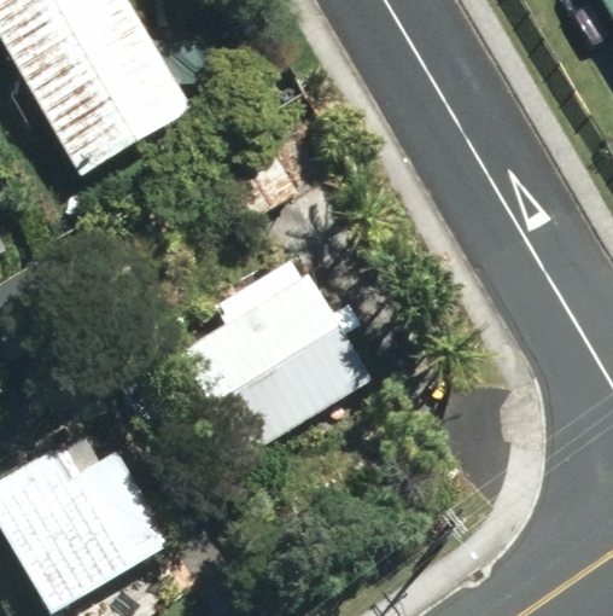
[(0,38),(79,175),(191,110),(128,0),(0,0),(0,38)]
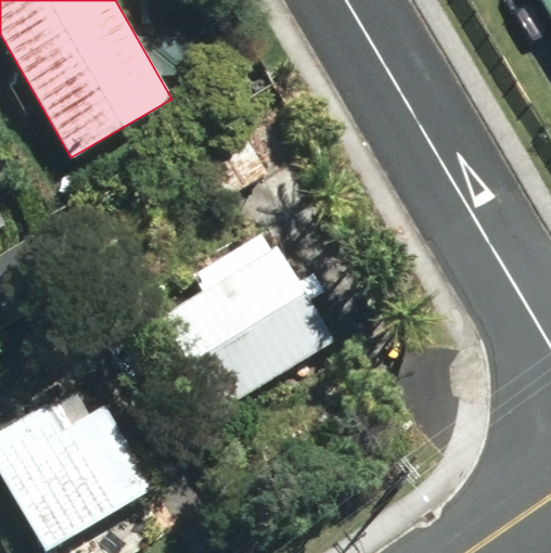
[(186,144),(219,201),(267,171),(233,116),(186,144)]
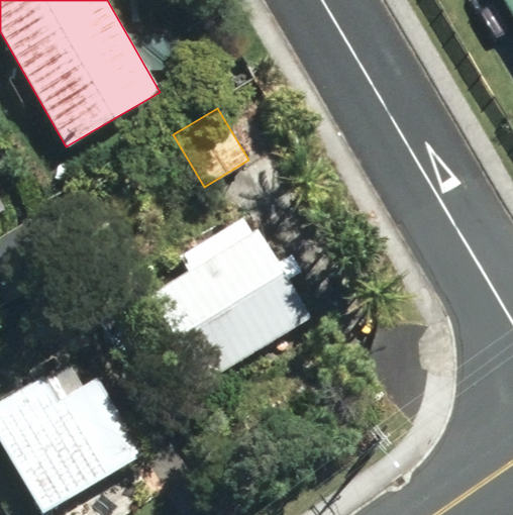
[(149,294),(202,382),(311,317),(258,228),(149,294)]
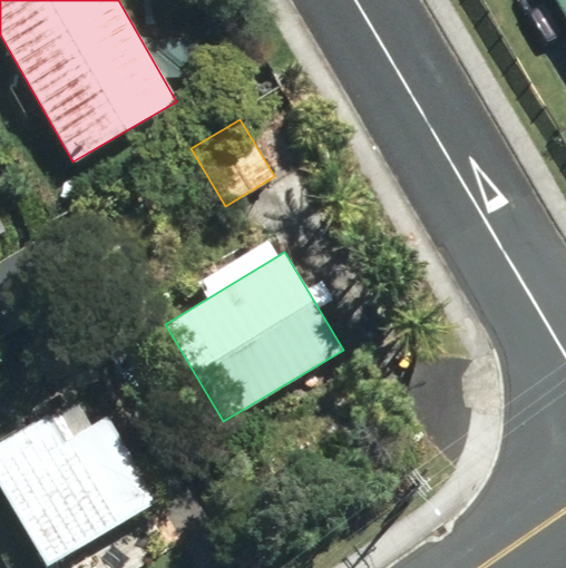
[(0,488),(48,566),(156,502),(106,415),(62,442),(47,417),(0,443),(0,488)]
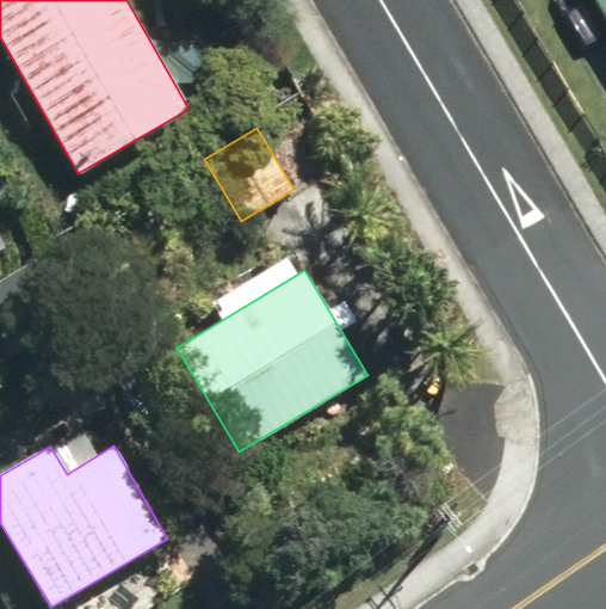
All buildings are outlined.
